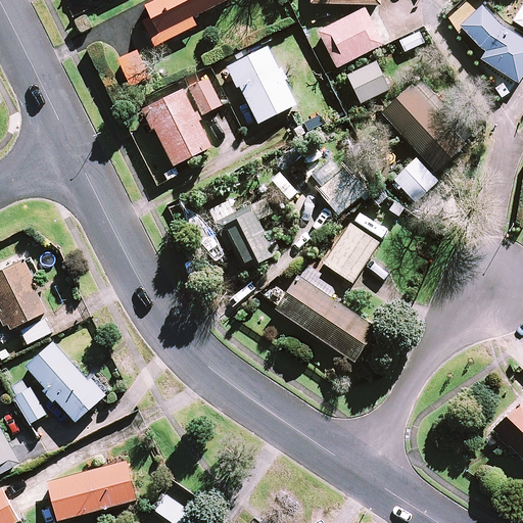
[(230,0),(159,0),(146,6),(157,31),(149,35),(155,47),(196,28),(192,18),(230,0)]
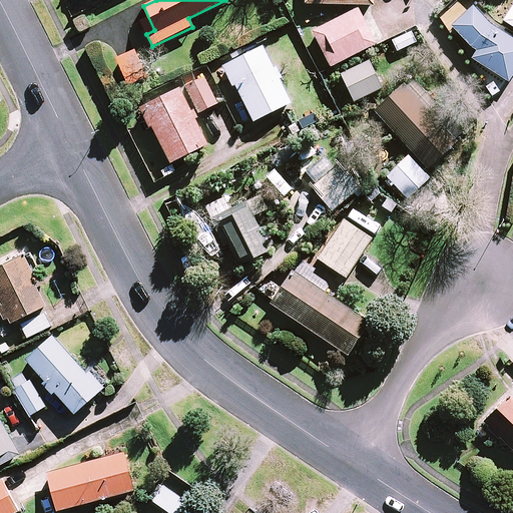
[(512,3),(503,20),(512,26),(512,3)]
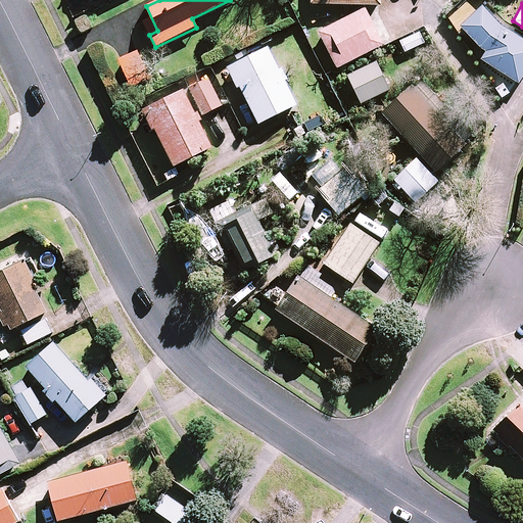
[(522,72),(522,40),(477,7),(460,31),(486,50),(480,58),(515,83),(522,72)]
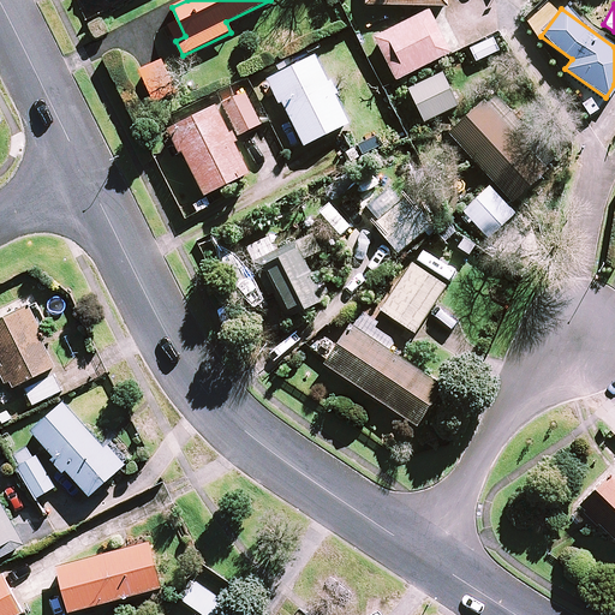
[(448,52),(428,11),(374,37),(394,79),(448,52)]
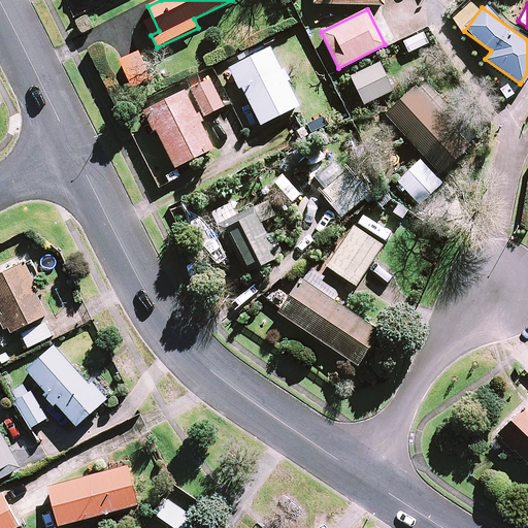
[(298,105),(268,46),(230,66),(260,125),(298,105)]
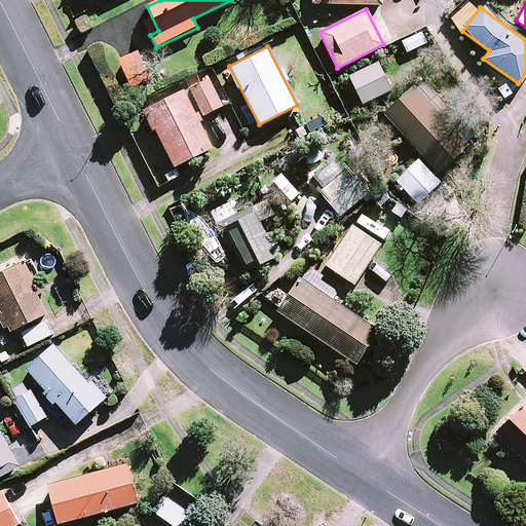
[(137,51),(116,63),(132,91),(152,80),(137,51)]
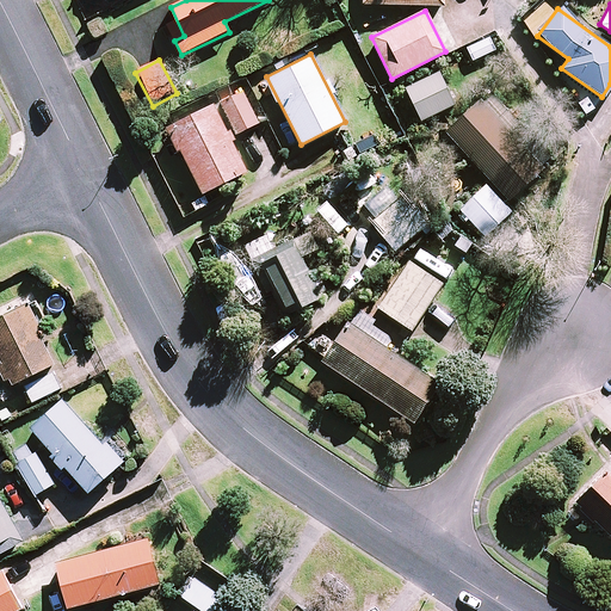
[(455,104),(439,72),(405,88),(420,121),(455,104)]
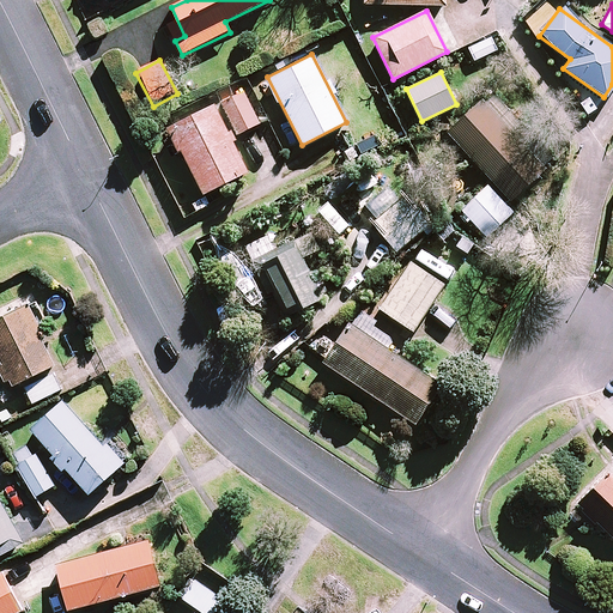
[(208,102),(171,122),(174,126),(167,129),(204,195),(247,170),(230,139),(260,122),(240,84),(207,102),(208,102)]
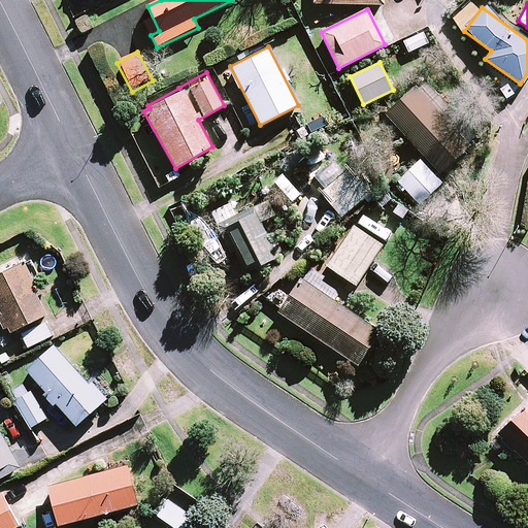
[(467,146),(414,86),(384,112),(437,173),(467,146)]
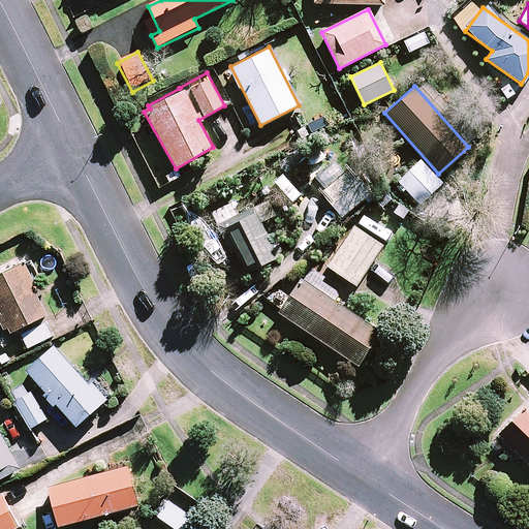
[(441,182),(421,160),(397,182),(418,205),(441,182)]
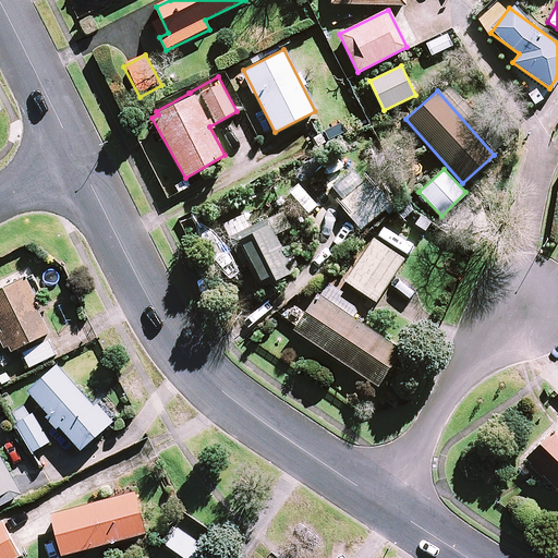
[(385,208),(364,182),(339,203),(360,229),(385,208)]
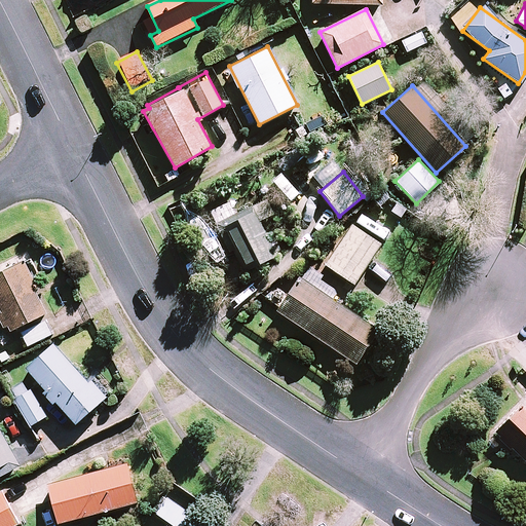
[(273,215),(265,200),(234,215),(228,203),(218,209),(248,269),(275,256),(259,222),(273,215)]
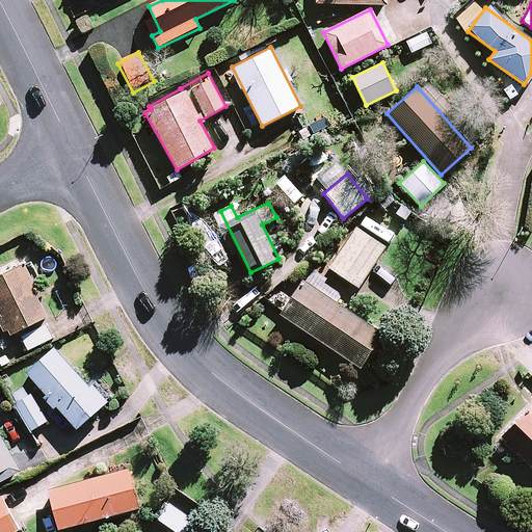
[(384,246),(354,228),(327,267),(357,287),(384,246)]
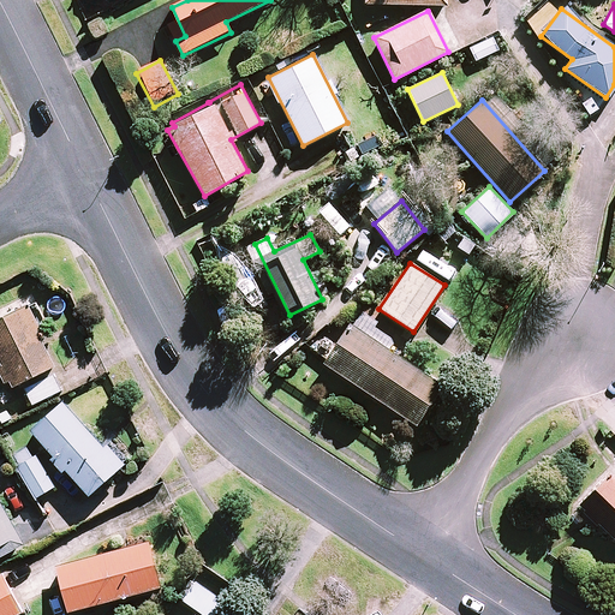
[(54,366),(25,306),(0,317),(0,364),(11,387),(54,366)]
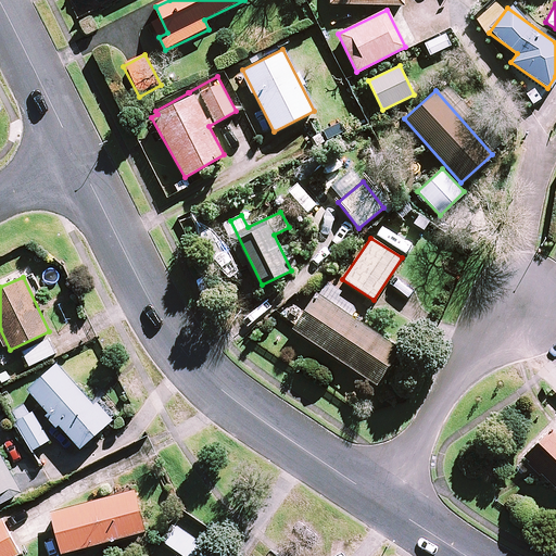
[(327,301),(317,294),(293,329),(375,383),(399,349),(327,301)]
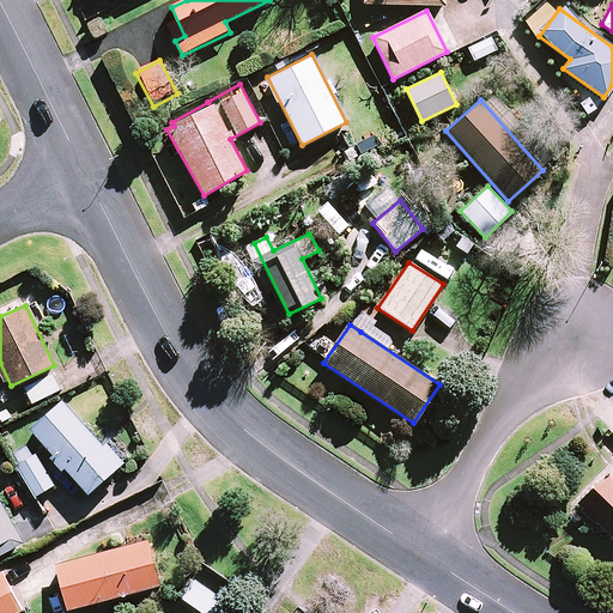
[(60,389),(53,374),(24,387),(31,402),(60,389)]
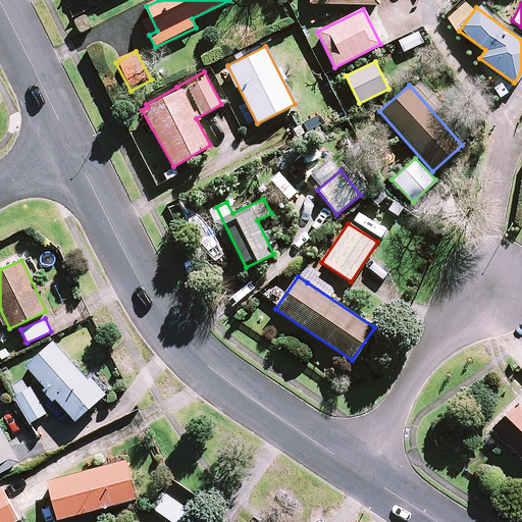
[(74,420),(104,394),(90,377),(87,380),(52,342),(25,366),(74,420)]
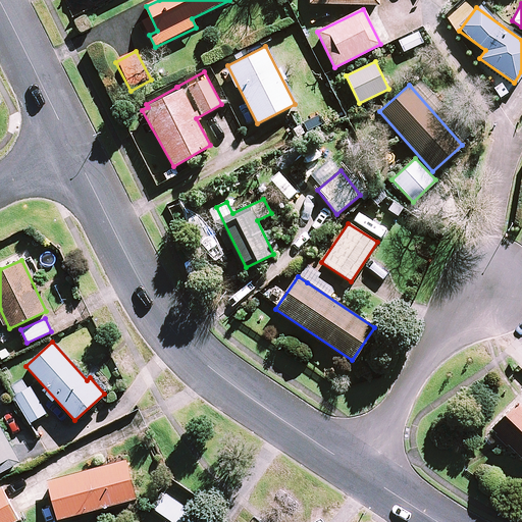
[(45,413),(24,378),(8,387),(29,422),(45,413)]
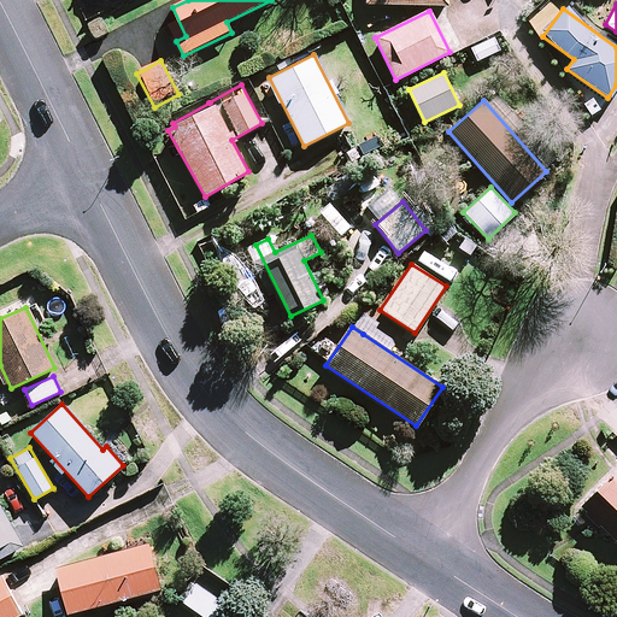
[(616,481),(610,475),(580,507),(616,542),(616,481)]
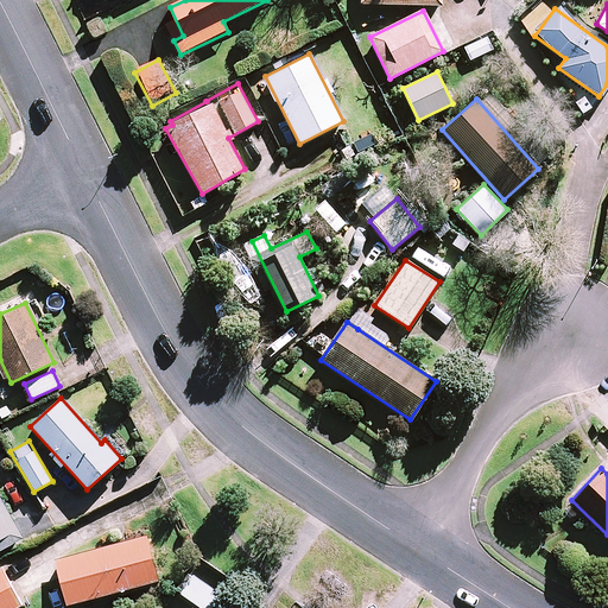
[(0,549),(21,539),(0,498),(0,549)]
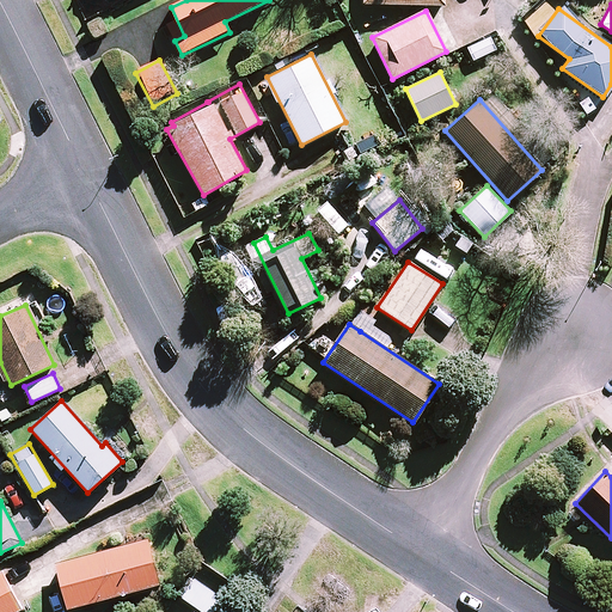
[(159,583),(147,539),(54,564),(66,609),(159,583)]
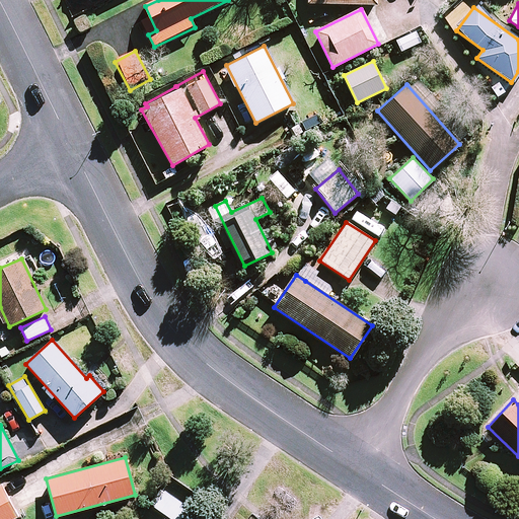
[(0,518),(13,518),(17,517),(0,484),(0,518)]
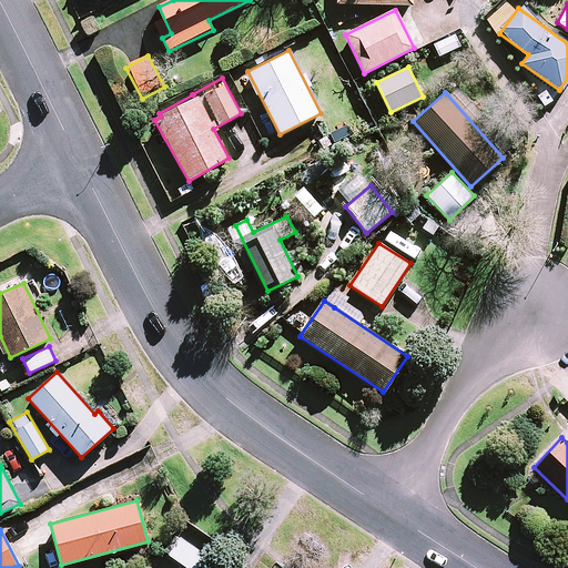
[(194,567),(204,555),(178,535),(165,551),(188,567),(194,567)]
